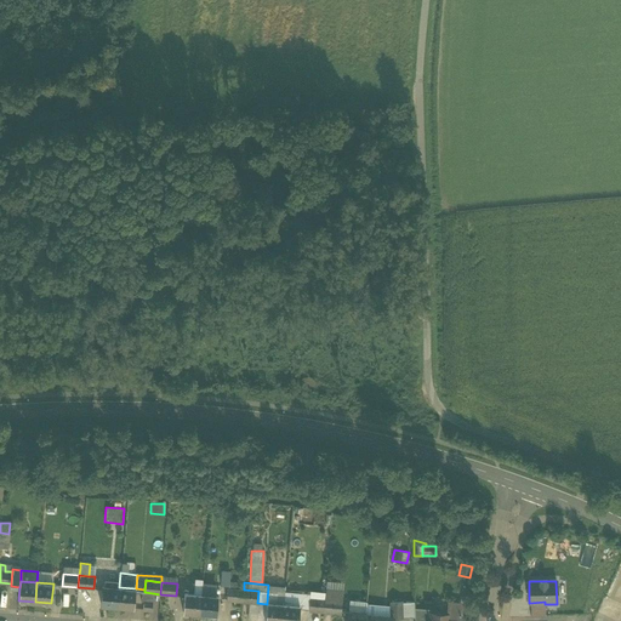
[(201,594),(211,596),(212,586),(203,585),(201,594)]
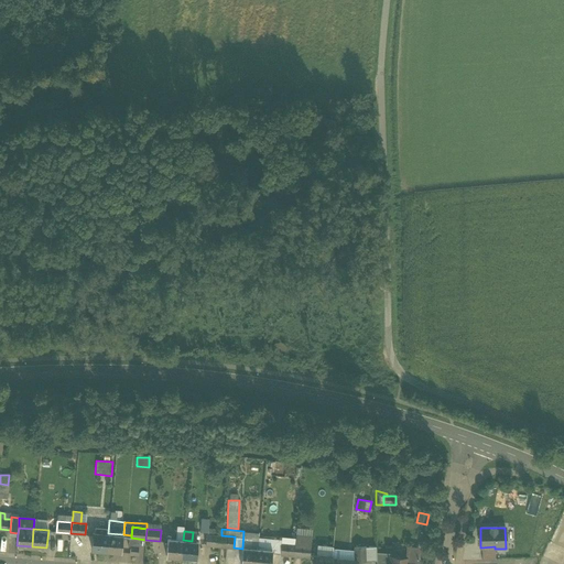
[(259,532),(243,531),(242,548),(258,549),(259,537),(259,532)]
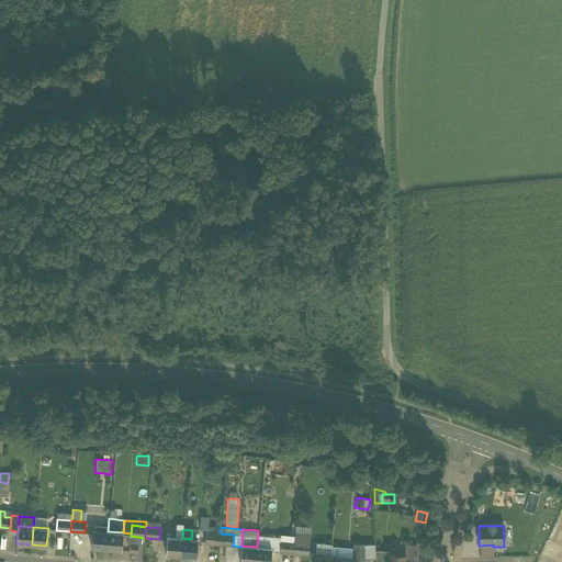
[(91,548),(107,549),(108,531),(107,531),(94,530),(93,530),(91,548)]
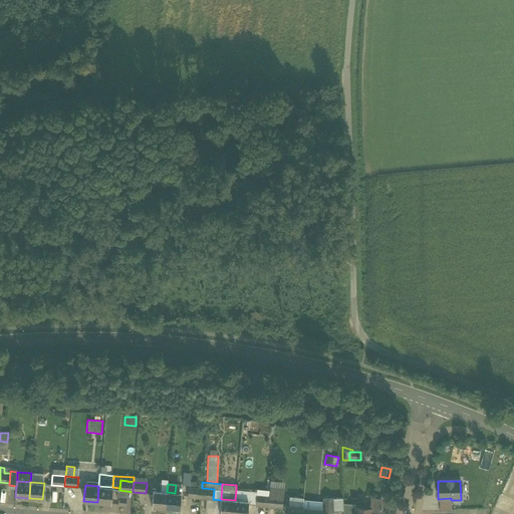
[(112,487),(98,486),(97,502),(110,503),(112,487)]
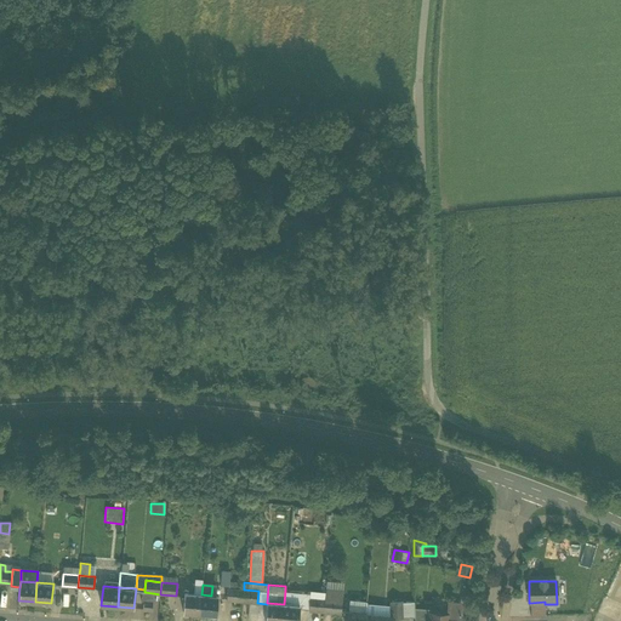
[(325,599),(341,600),(342,588),(326,587),(326,592),(325,599)]
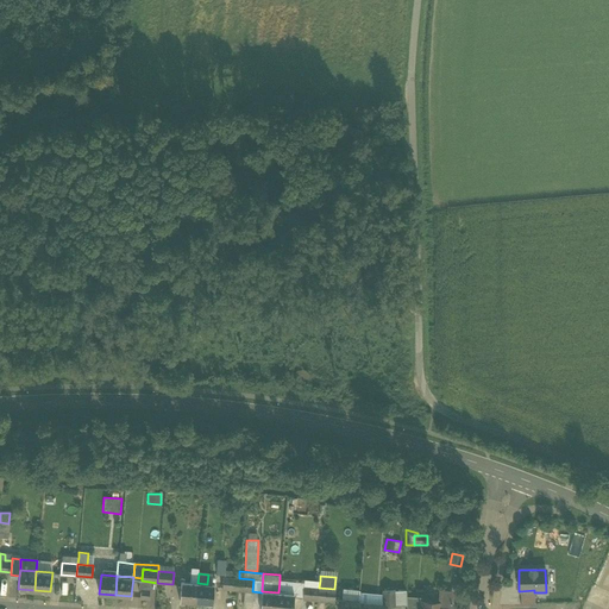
[(223,589),(238,590),(239,578),(223,577),(223,589)]
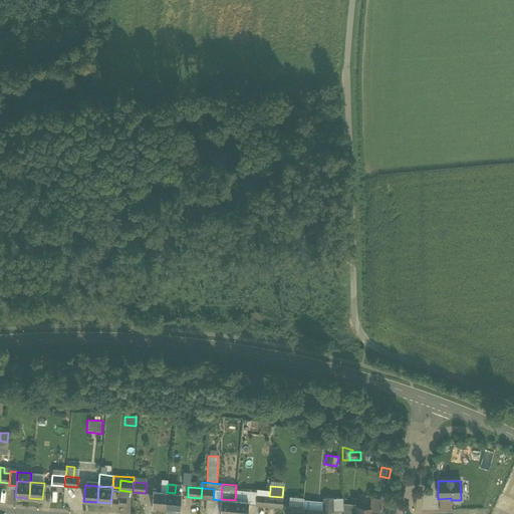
[(201,498),(207,499),(213,499),(214,489),(202,488),(201,498)]
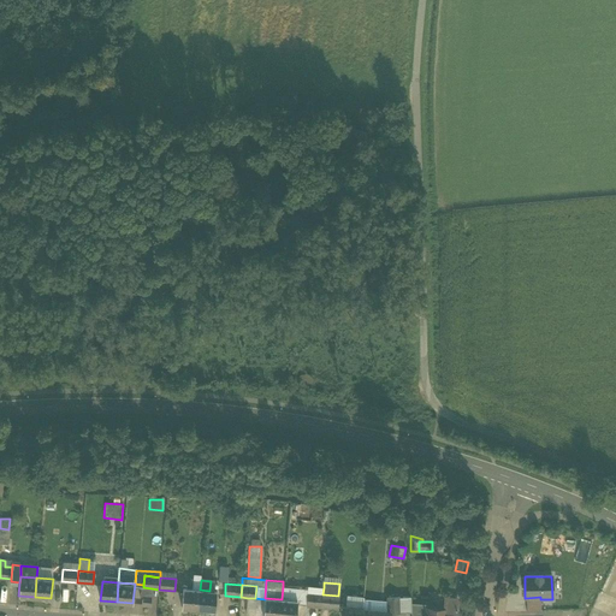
[(282,599),(297,600),(297,603),(307,604),(307,593),(308,588),(283,586),(282,599)]
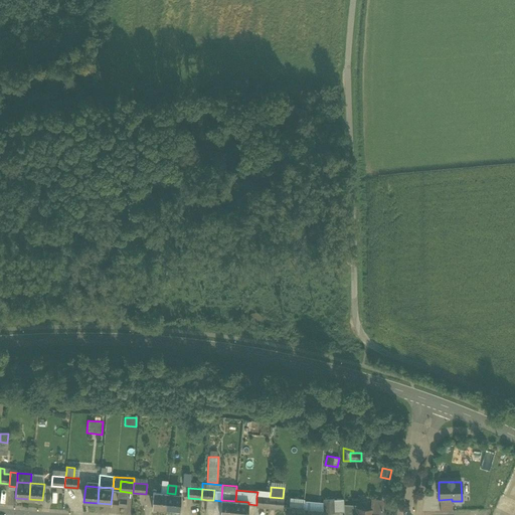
[(126,499),(127,492),(120,491),(118,491),(117,499),(119,499),(119,505),(126,506),(127,499),(126,499)]
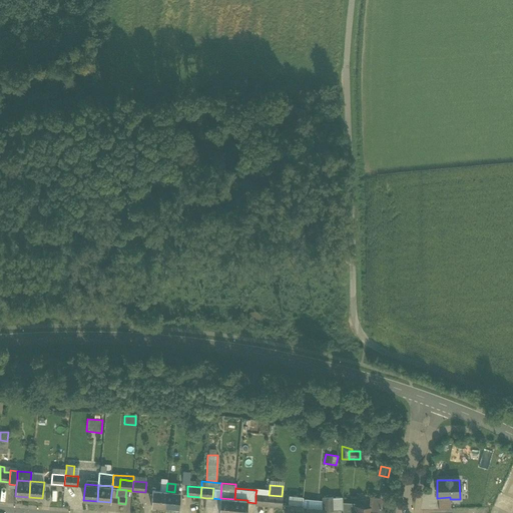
[(151,506),(164,507),(166,491),(159,491),(152,490),(151,506)]
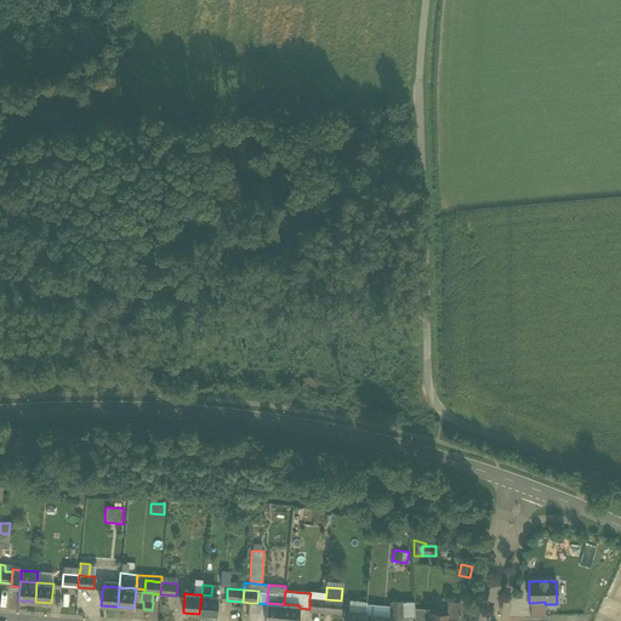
[(211,596),(201,594),(199,614),(216,615),(217,596),(211,596)]
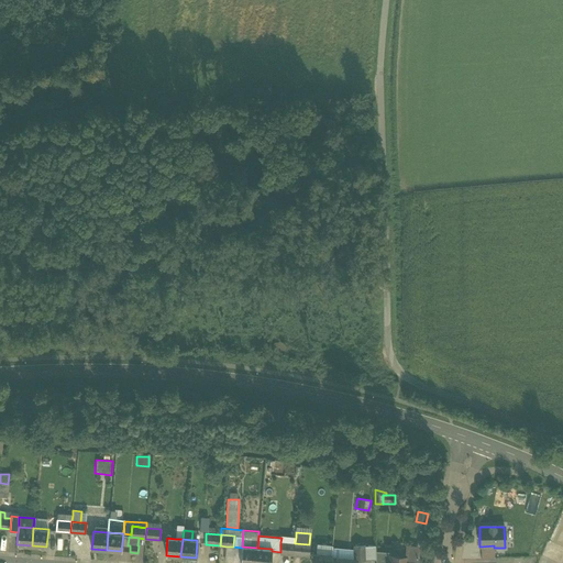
[(279,553),(294,554),(295,543),(280,542),(280,552),(279,553)]
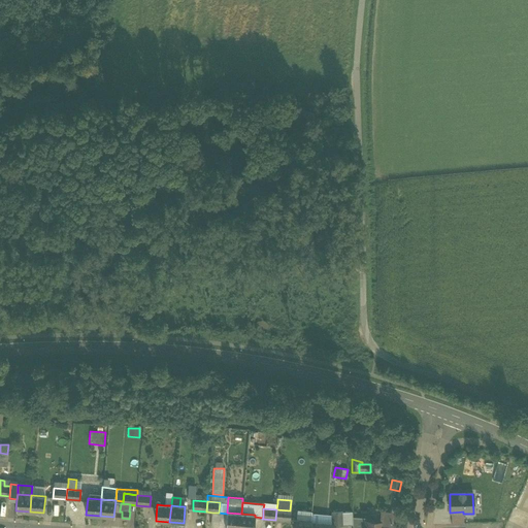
[(290,510),(276,509),(275,520),(289,521),(290,510)]
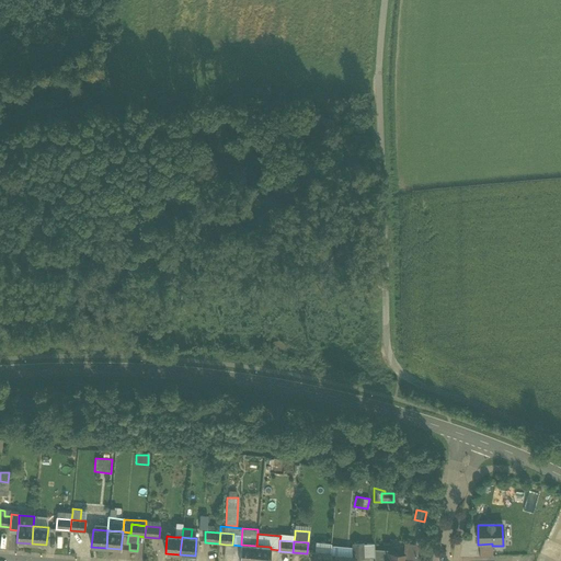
[(316,553),(330,554),(331,545),(331,544),(317,541),(316,553)]
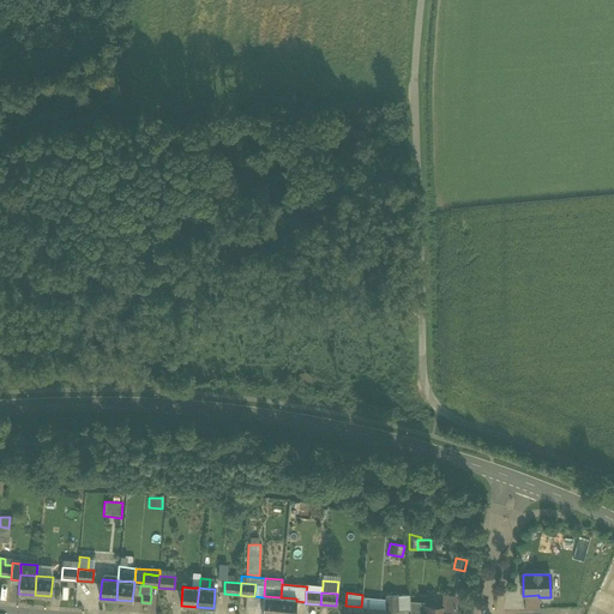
[(389,612),(398,611),(397,595),(385,596),(385,599),(386,609),(389,609),(389,612)]
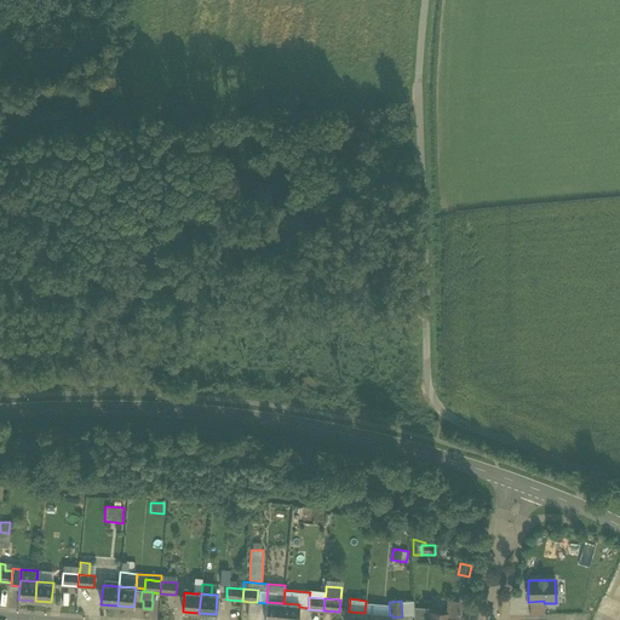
[(402,616),(414,616),(413,607),(413,601),(401,601),(402,616)]
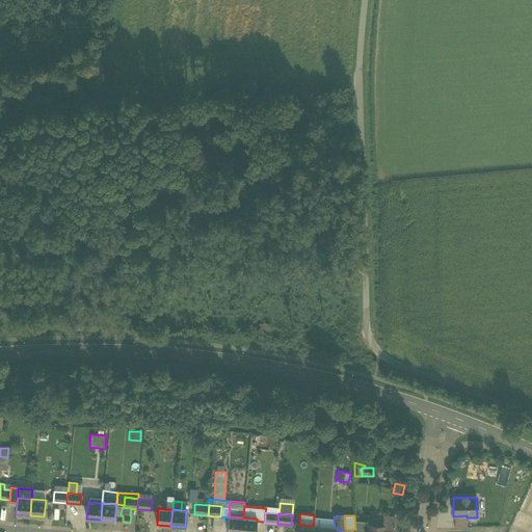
[(227,531),(229,517),(220,516),(214,516),(213,531),(215,531),(227,531)]
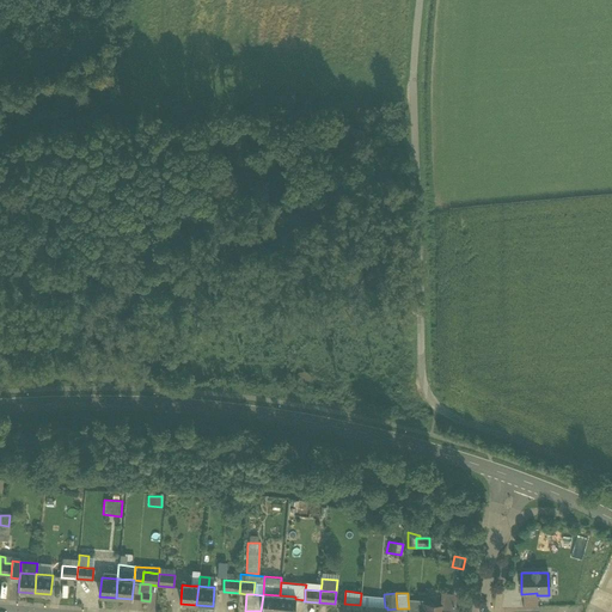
[(261,611),(277,611),(280,595),(263,594),(263,595),(261,611)]
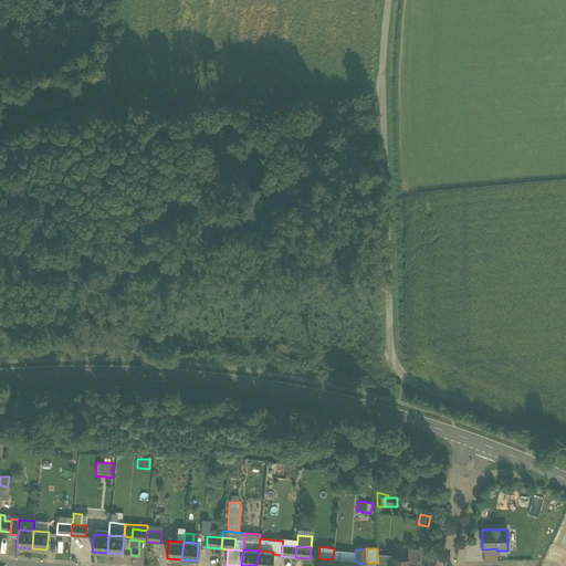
[(348,561),(356,562),(355,552),(334,549),(333,559),(348,561)]
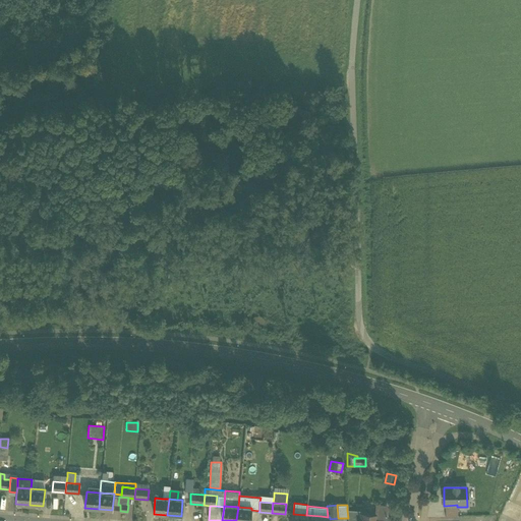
[(251,508),(238,507),(236,520),(249,520),(251,510),(251,508)]
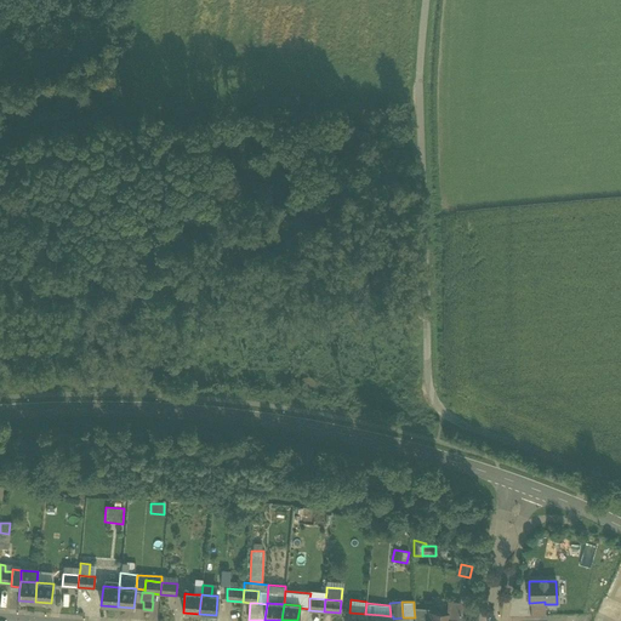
[(448,619),(459,620),(460,615),(460,605),(449,604),(448,614),(449,614),(448,619)]
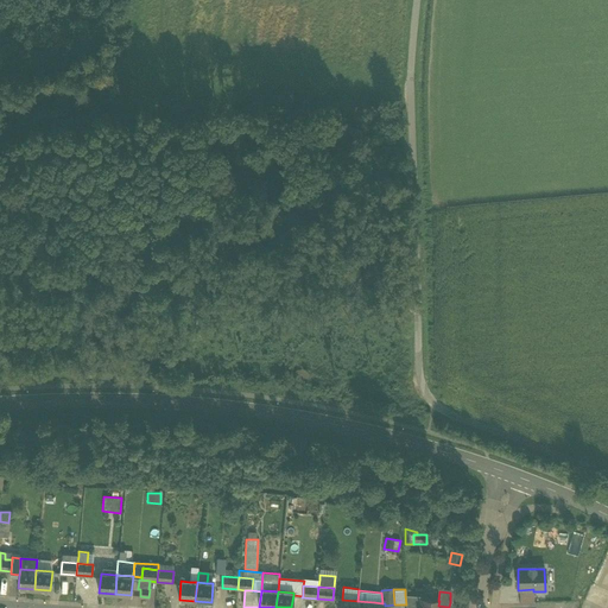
[(422,596),(405,595),(406,605),(405,607),(419,607),(420,600),(422,600),(422,596)]
